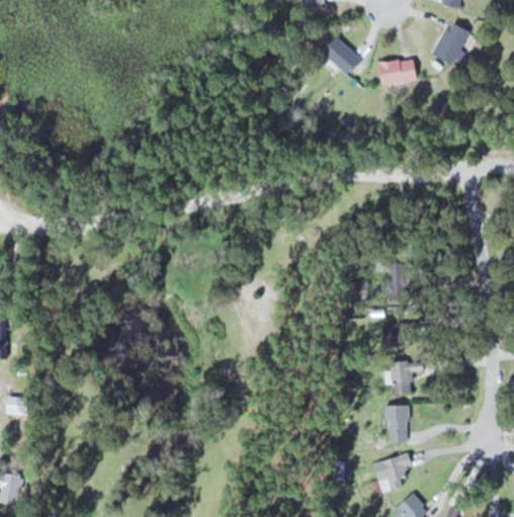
[(431,53),(452,65),(470,33),(449,21),(431,53)]
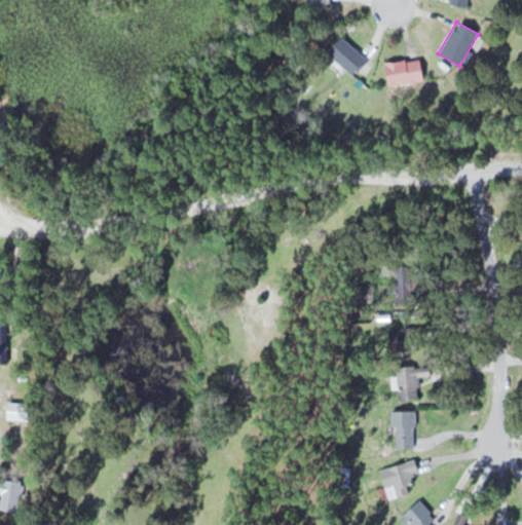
[(326,54),(355,76),(367,60),(338,37),(326,54)]
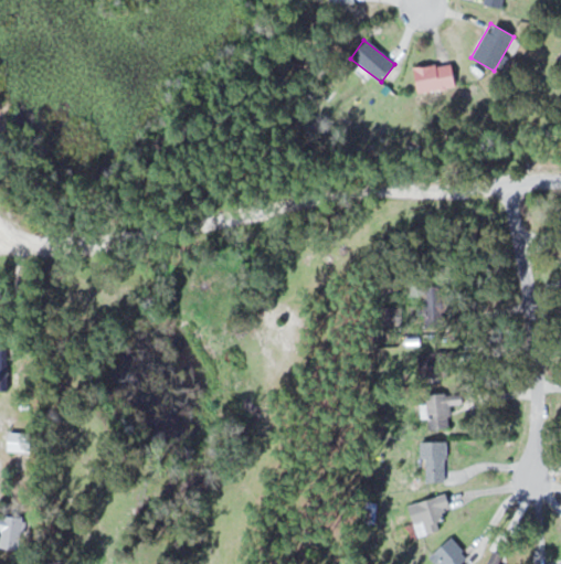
[(454,86),(450,62),(411,68),(416,94),(454,86)]
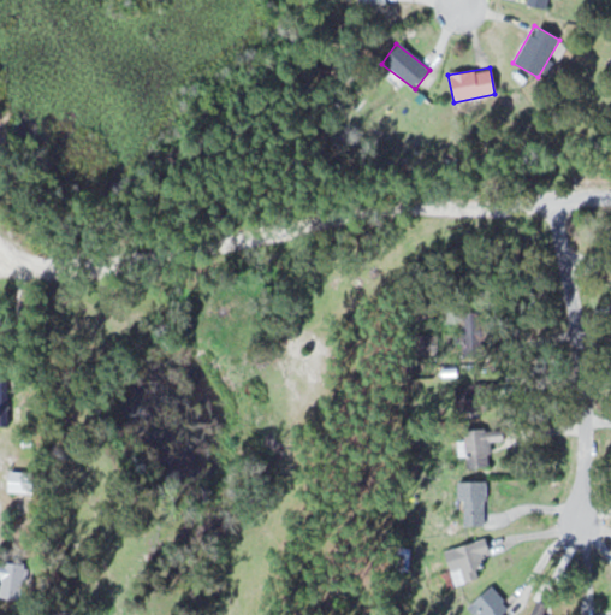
[(490,339),(490,321),(480,323),(480,313),(458,314),(461,358),(482,356),(482,341),(490,339)]
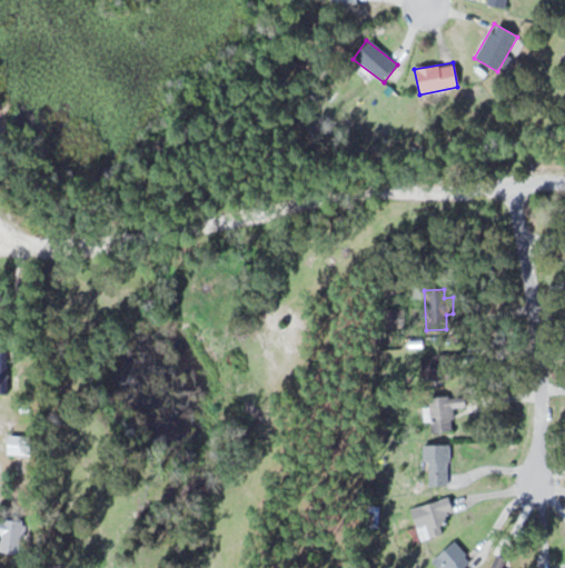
[(419,379),(454,379),(454,356),(419,356),(419,379)]
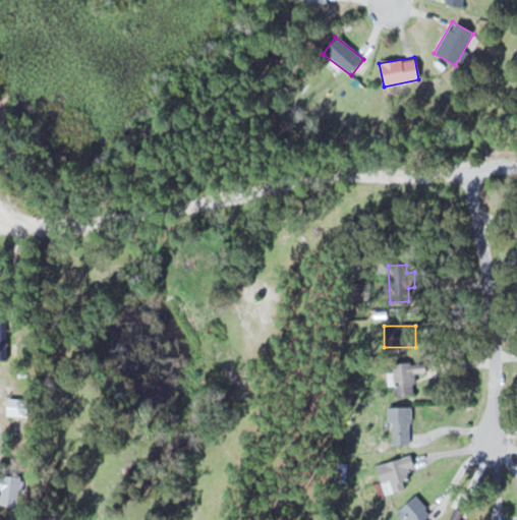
[(394,396),(413,395),(412,373),(425,372),(424,363),(392,364),(394,396)]
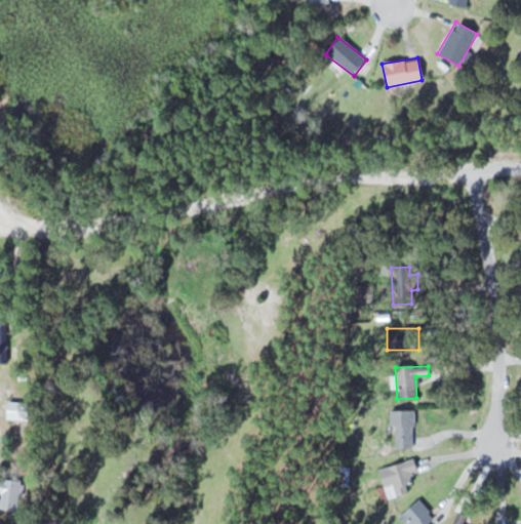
[(28,403),(6,402),(5,419),(27,420),(28,403)]
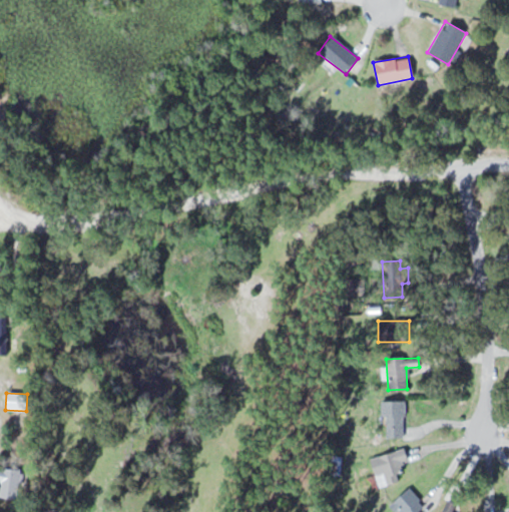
[(404,438),(403,402),(383,402),(383,438),(404,438)]
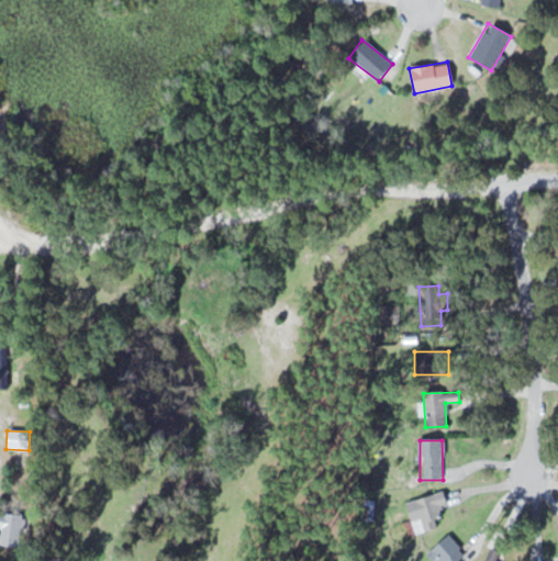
[(446,504),(443,492),(404,503),(413,535),(436,528),(434,519),(441,517),(438,507),(446,504)]
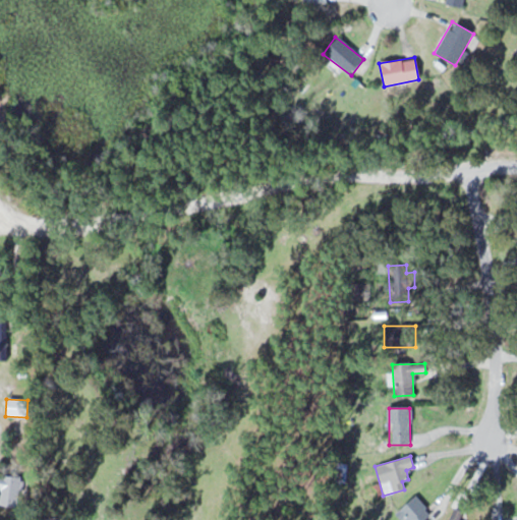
[(24,477),(0,477),(0,506),(24,506),(24,477)]
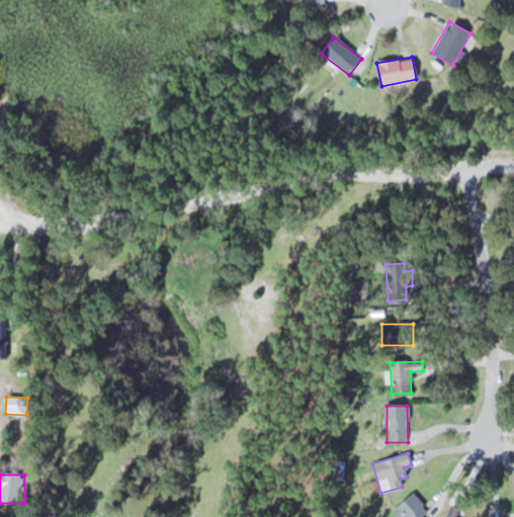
[(422,516),(429,511),(412,493),(393,511),(398,516),(422,516)]
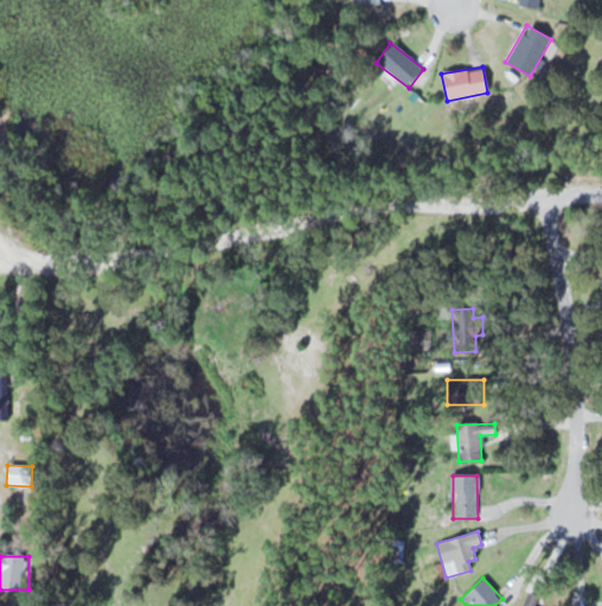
[(533,605),(538,597),(530,592),(522,605),(533,605)]
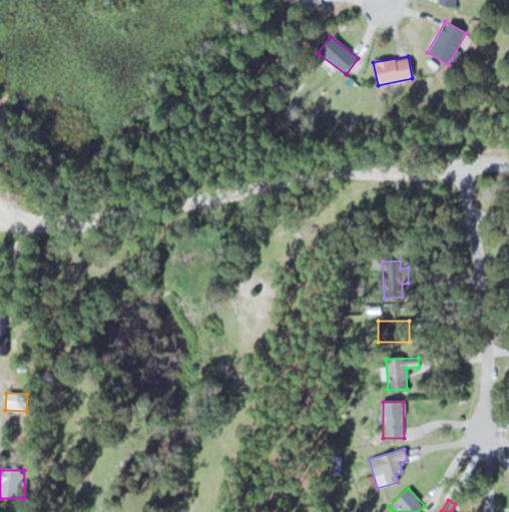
All buildings are outlined.
